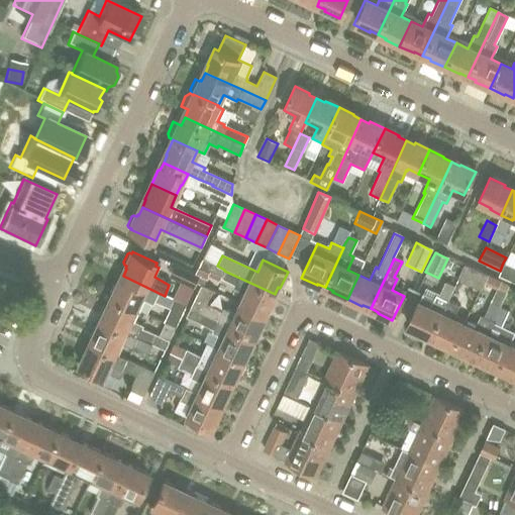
[(514,268),(503,263),(500,271),(498,275),(514,283),(514,268)]
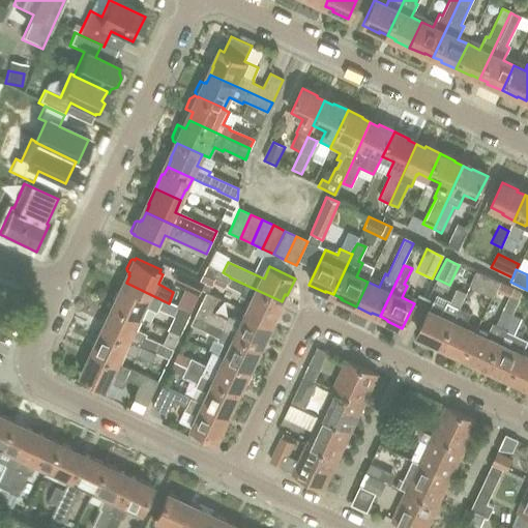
[(204,284),(178,271),(172,285),(198,296),(204,284)]
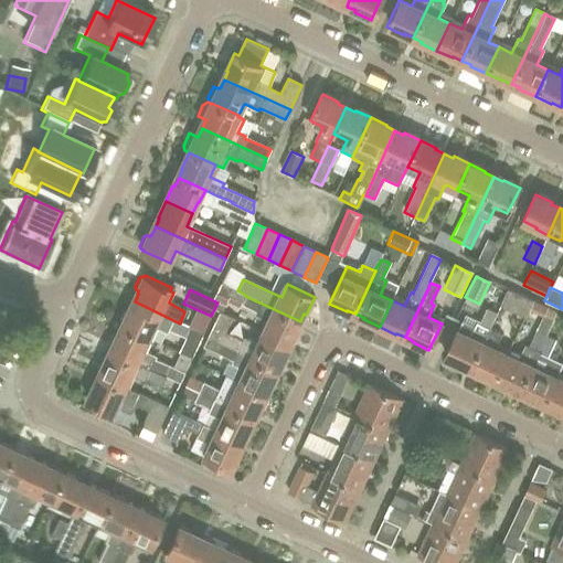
[(529,310),(533,301),(507,289),(499,307),(524,318),(528,310),(529,310)]
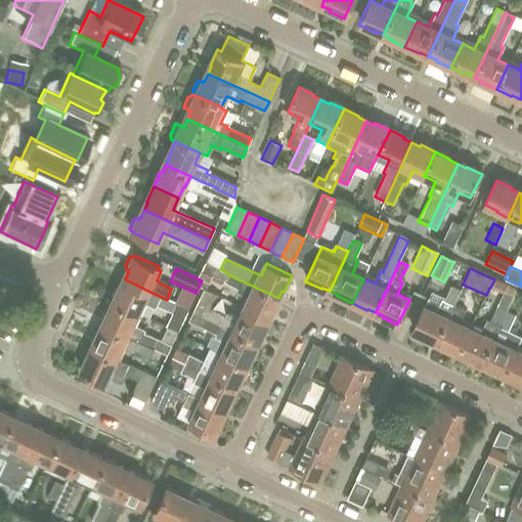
[(269,321),(276,307),(274,306),(278,298),(227,274),(223,283),(236,290),(235,292),(250,299),(245,310),(269,321)]
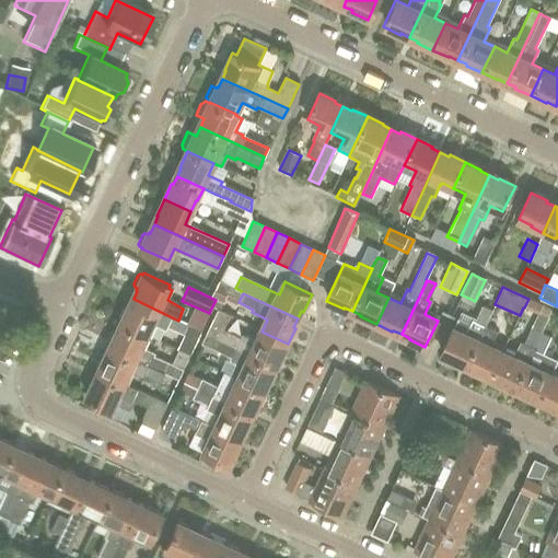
[(187,325),(178,321),(134,299),(129,309),(127,307),(120,323),(146,336),(152,323),(165,329),(167,326),(183,334),(187,325)]
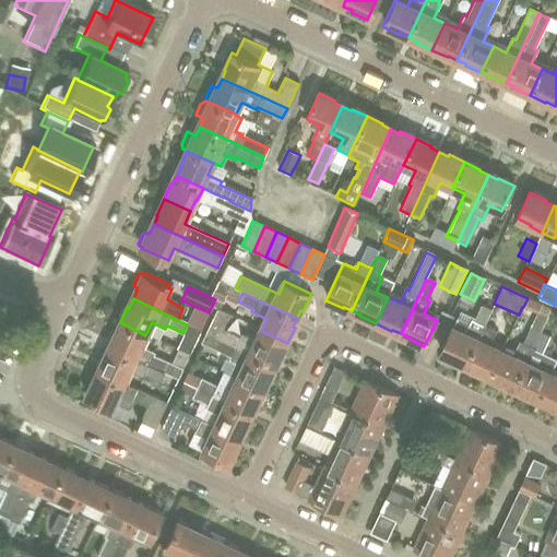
[(514,388),(541,334),(538,333),(550,309),(528,298),(523,307),(538,313),(523,344),(520,343),(512,357),(502,352),(490,378),(505,386),(506,383),(514,388)]
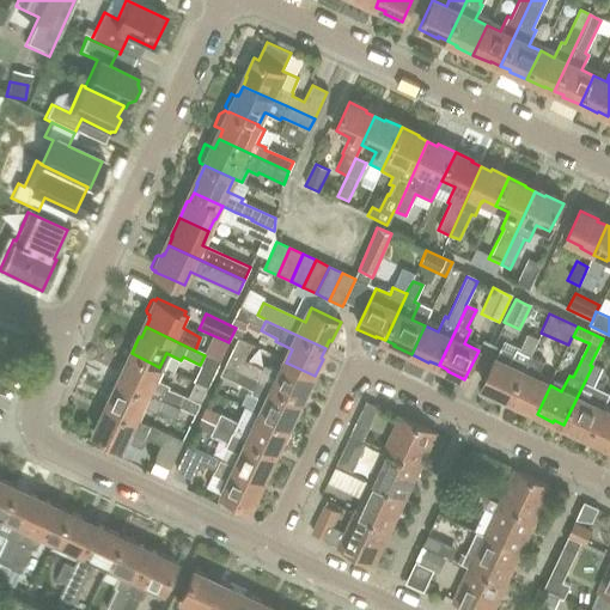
[(518,353),(528,357),(529,358),(529,357),(537,340),(526,335),(518,353)]
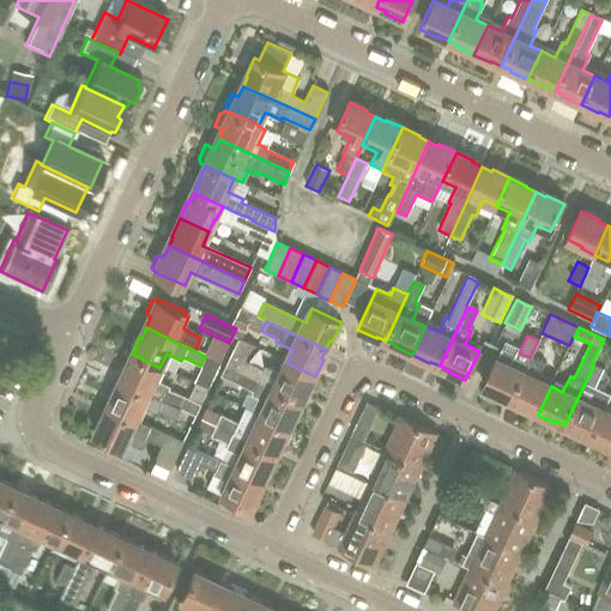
[(307,394),(315,376),(286,363),(280,376),(264,368),(262,371),(243,362),(252,345),(239,339),(225,367),(300,403),(304,393),(307,394)]
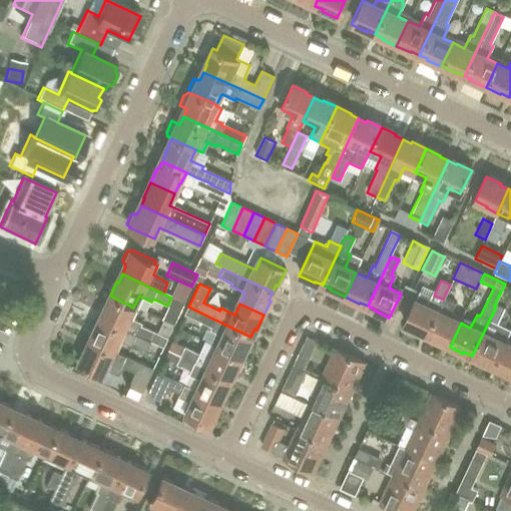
[(442,306),(440,304),(429,299),(430,298),(420,293),(405,326),(420,333),(421,332),(428,335),(442,306)]
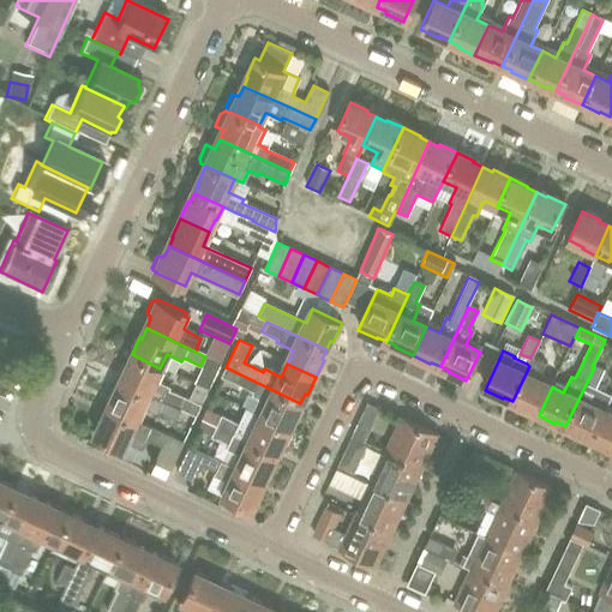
[(155,383),(157,379),(155,379),(160,369),(132,354),(124,371),(125,372),(120,382),(150,396),(160,400),(179,408),(181,409),(180,411),(195,418),(201,407),(166,391),(167,389),(155,383)]
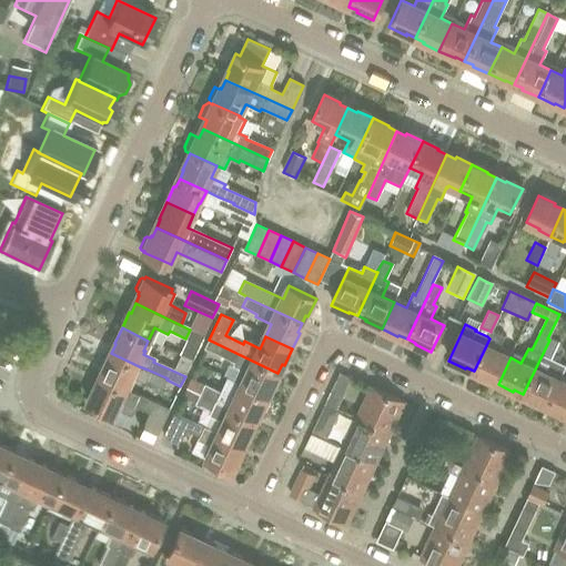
[(185,339),(178,355),(192,362),(204,336),(190,330),(185,339)]
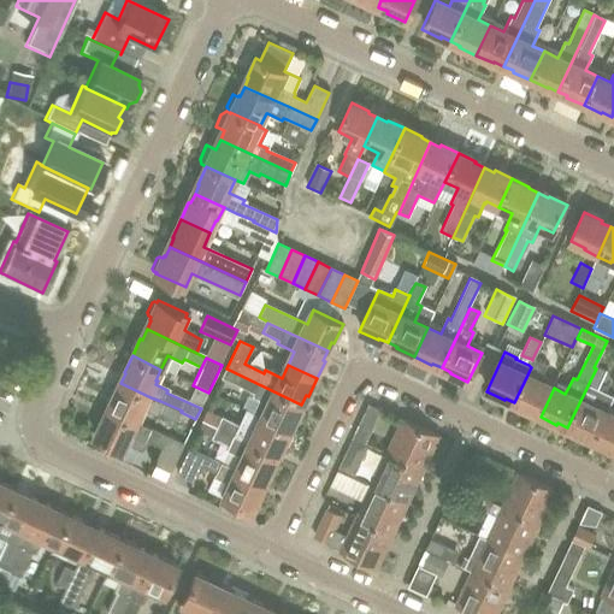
[(541,417),(554,388),(541,382),(541,381),(539,379),(545,365),(532,359),(532,360),(531,359),(529,365),(531,367),(514,402),(524,407),(523,408),(541,417)]
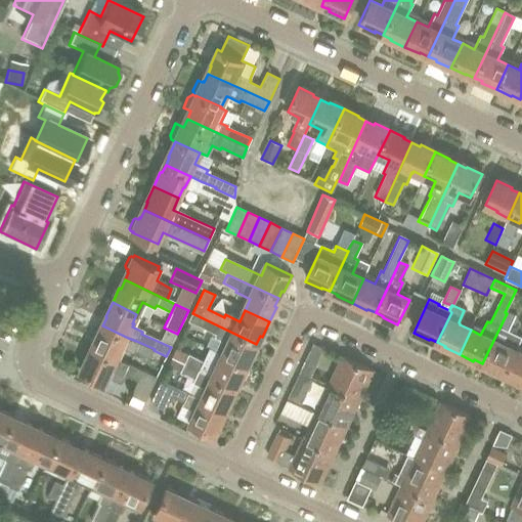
[(248,367),(254,352),(253,351),(256,344),(192,313),(188,322),(215,335),(214,338),(220,341),(215,351),(248,367)]
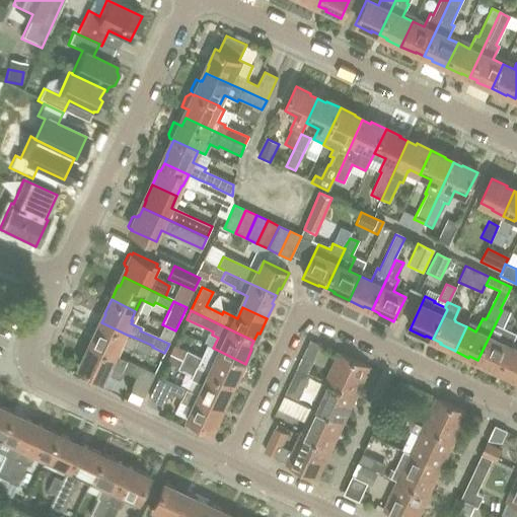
[(500,372),(511,348),(510,348),(516,335),(502,328),(509,313),(502,310),(477,360),(487,364),(486,365),(500,372)]
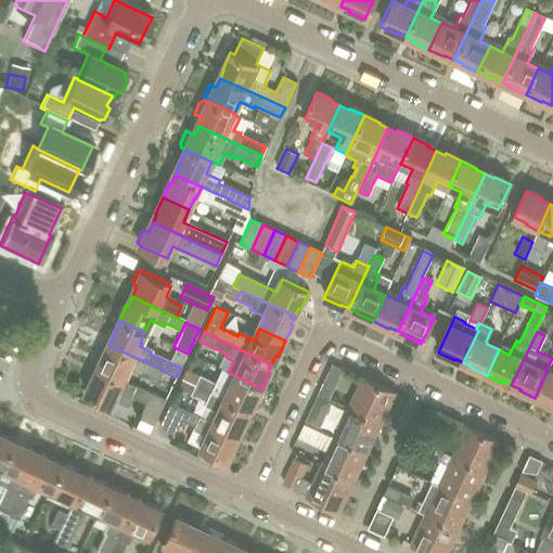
[(123,378),(128,368),(130,368),(136,358),(108,345),(105,354),(100,351),(94,362),(94,368),(97,369),(97,368),(124,381),(125,380),(123,378)]
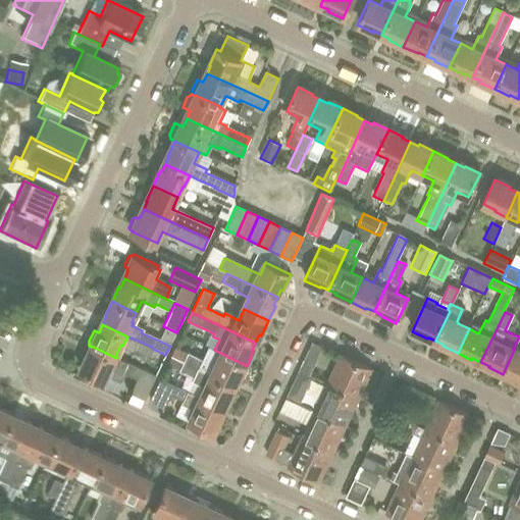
[(136,340),(131,351),(147,358),(152,347),(136,340)]
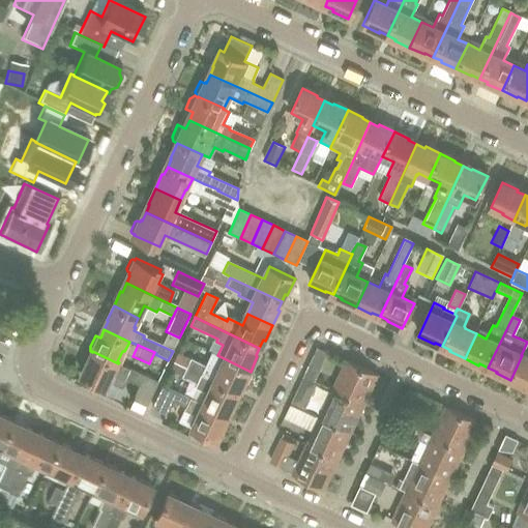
[(327,353),(316,349),(302,377),(313,382),(327,353)]
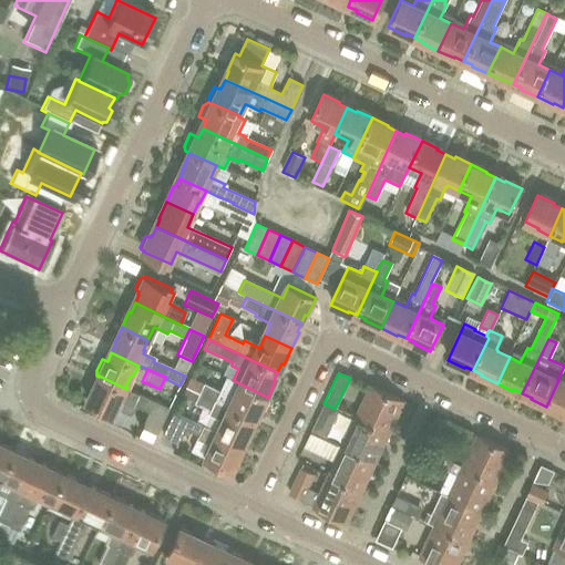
[(167,410),(139,397),(126,390),(126,389),(99,376),(99,377),(98,377),(100,378),(95,386),(94,384),(86,401),(113,413),(117,415),(123,404),(133,409),(134,406),(149,412),(142,427),(156,433),(167,410)]
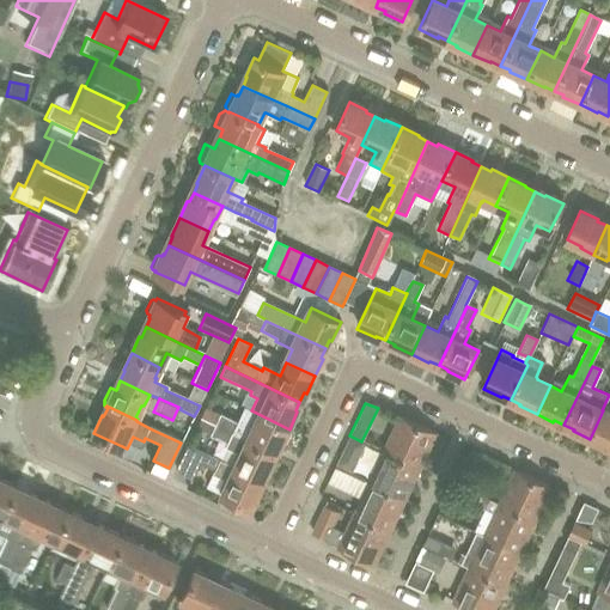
[(287,444),(292,435),(291,432),(288,431),(290,429),(251,410),(244,407),(236,424),(219,415),(219,416),(214,426),(231,434),(232,433),(246,440),(246,441),(274,455),(279,446),(281,446),(282,444),(285,445),(287,444)]
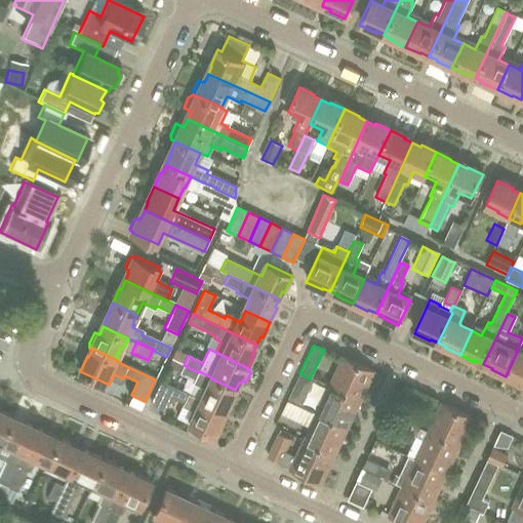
[(175,351),(171,359),(184,365),(188,357),(175,351)]
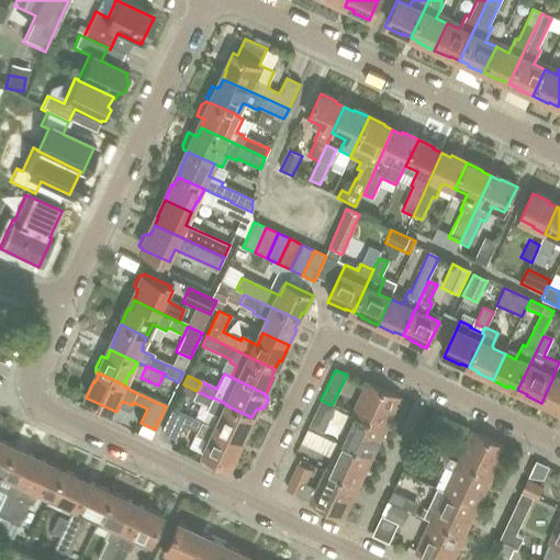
[(559,410),(559,379),(553,377),(541,403),(557,411),(558,409),(559,410)]
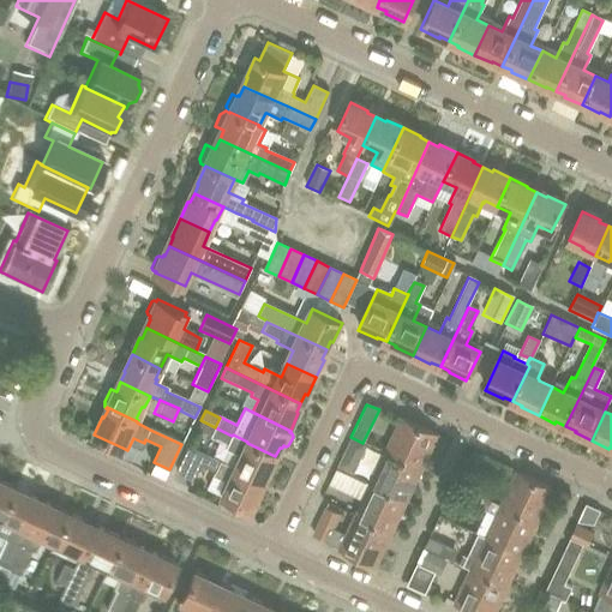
[(201,420),(196,430),(210,437),(215,427),(201,420)]
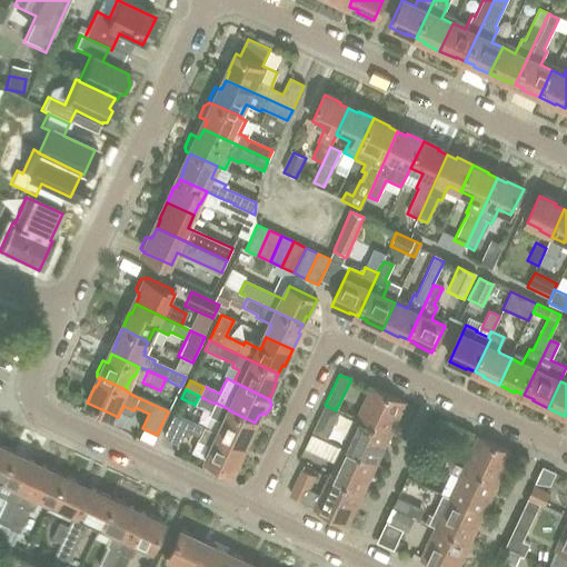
[(404,405),(371,389),(357,418),(390,434),(404,405)]
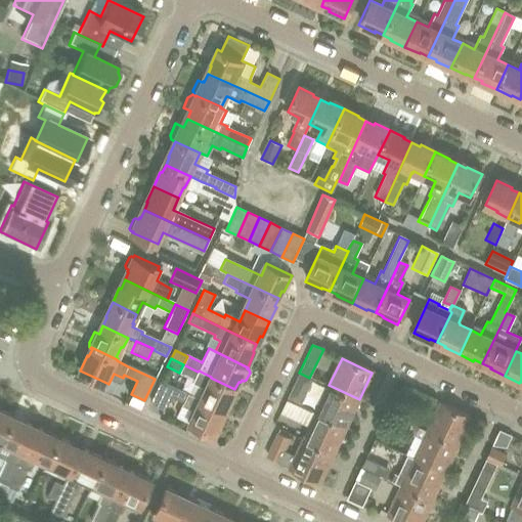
[(225,412),(232,397),(231,397),(234,389),(211,378),(205,389),(207,390),(202,399),(201,398),(200,400),(224,411),(225,412)]
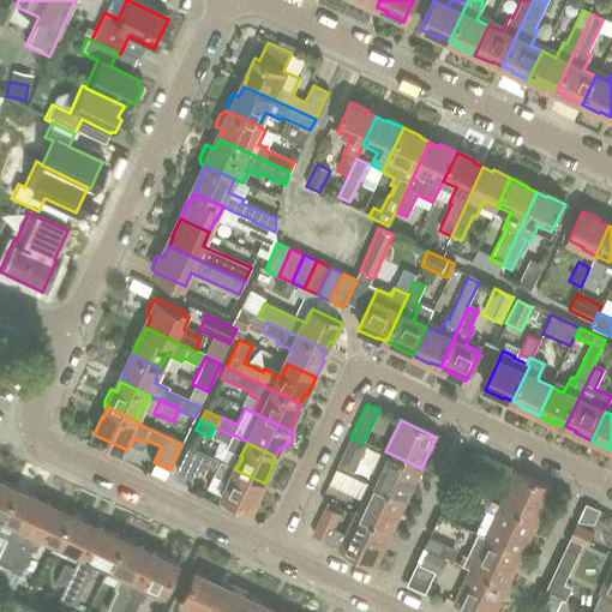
[(258,492),(259,491),(263,483),(234,469),(204,455),(190,448),(177,475),(192,483),(201,466),(216,473),(214,477),(229,484),(223,497),(252,511),(261,493),(258,492)]
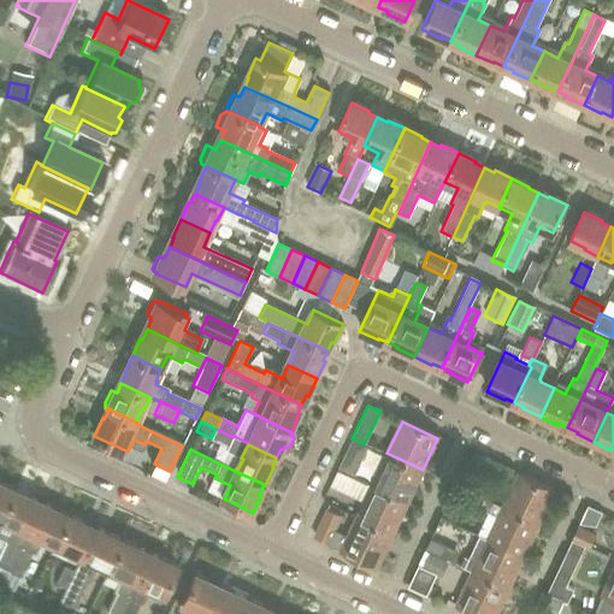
[(407,503),(423,470),(387,453),(371,486),(407,503)]
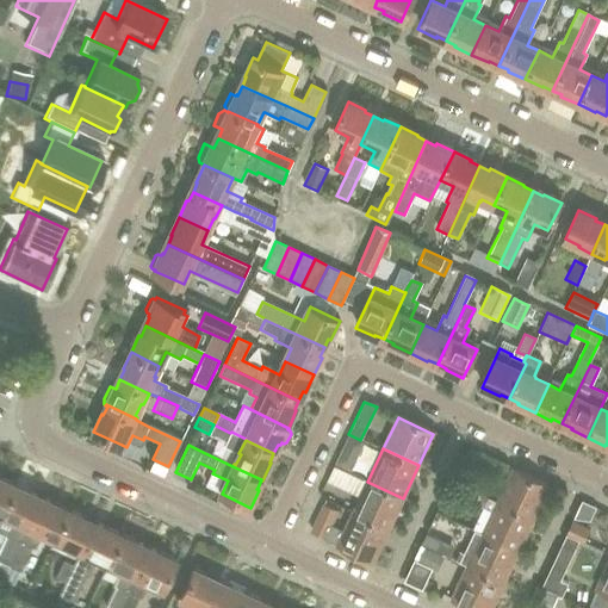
[(340,451),(333,465),(349,472),(355,458),(340,451)]
